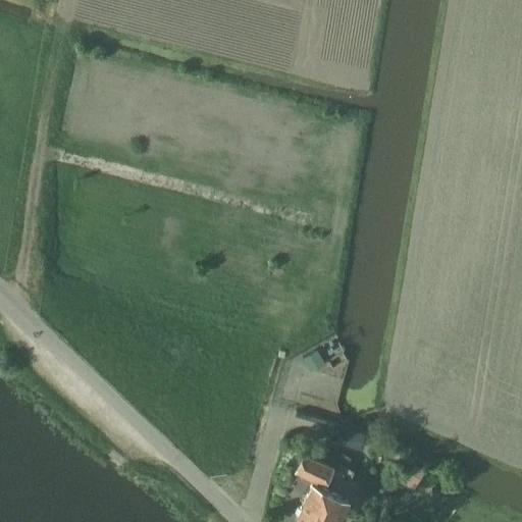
[(316,349),(303,356),(310,369),(323,361),(316,349)]
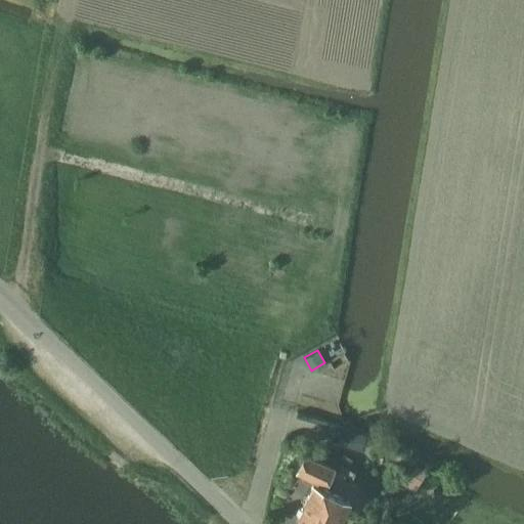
[(336,426),(331,441),(363,450),(368,435),(336,426)]
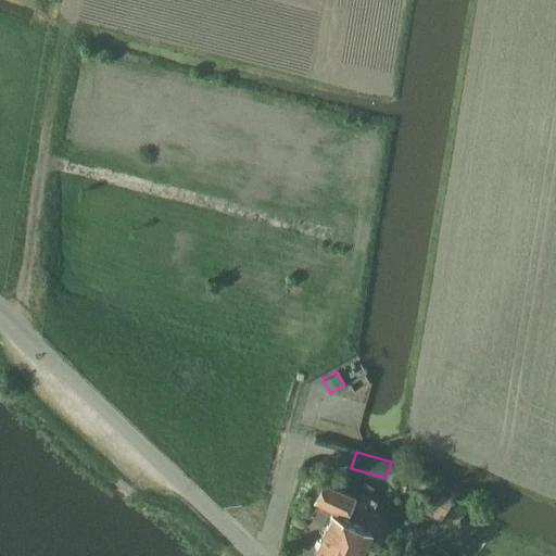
[(336,489),(327,507),(345,516),(354,496),(336,489)]
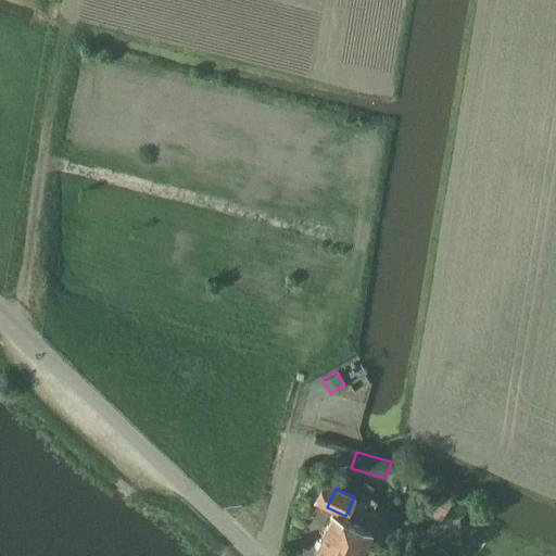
[(440,491),(429,514),(440,520),(452,497),(440,491)]
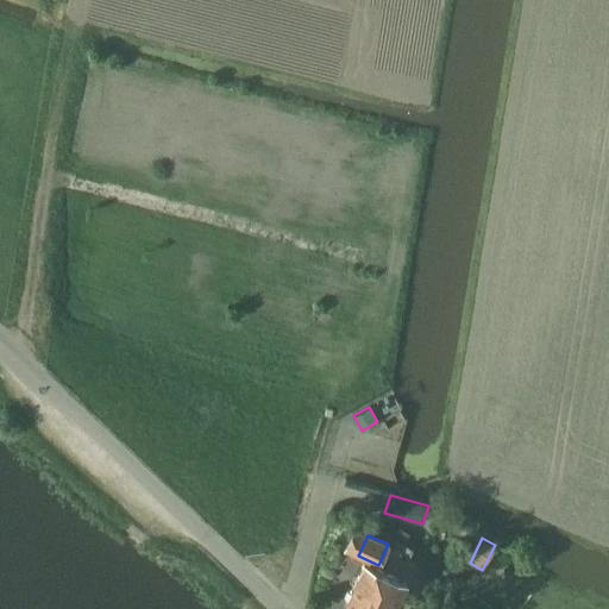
[(394,608),(395,607),(400,608),(402,608),(407,600),(400,597),(407,582),(364,562),(345,603),(357,608),(394,608)]
